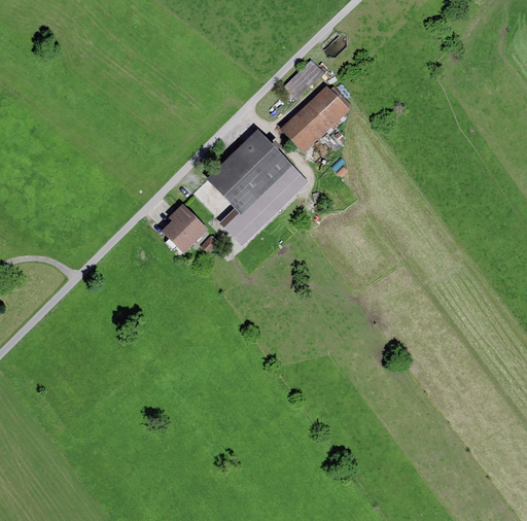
[(299,95),(321,69),(308,57),(284,82),(299,95)]
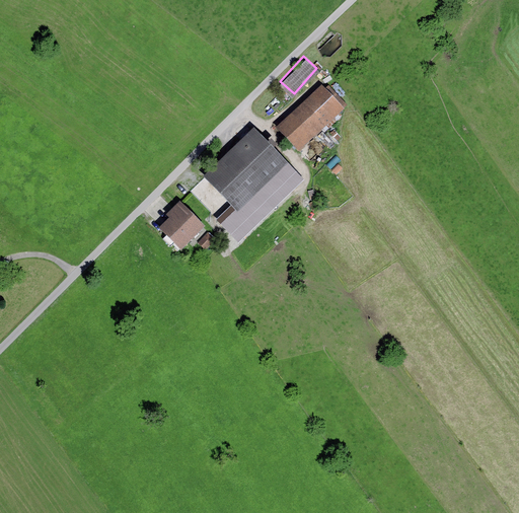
[(297,148),(340,105),(315,81),(273,124),(297,148)]
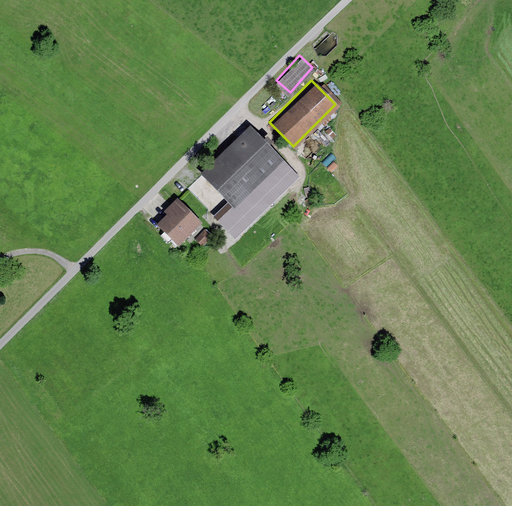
[(236,237),(301,174),(251,123),(202,170),(230,199),(214,215),(236,237)]
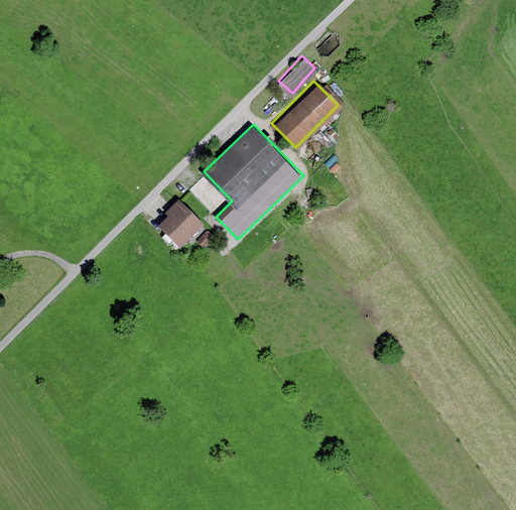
[(212,202),(222,193),(204,173),(194,182),(212,202)]
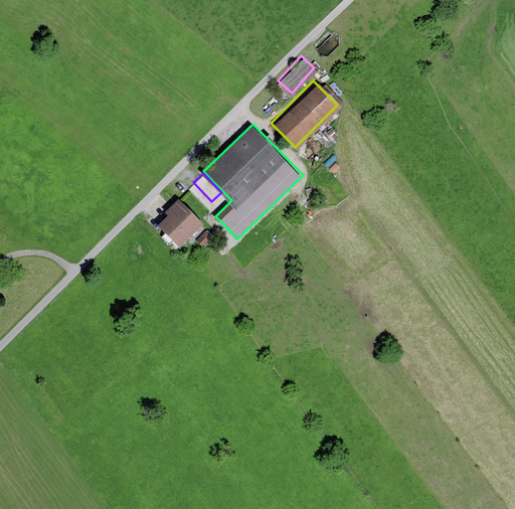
[(176,242),(198,219),(172,196),(160,210),(165,214),(156,224),(176,242)]
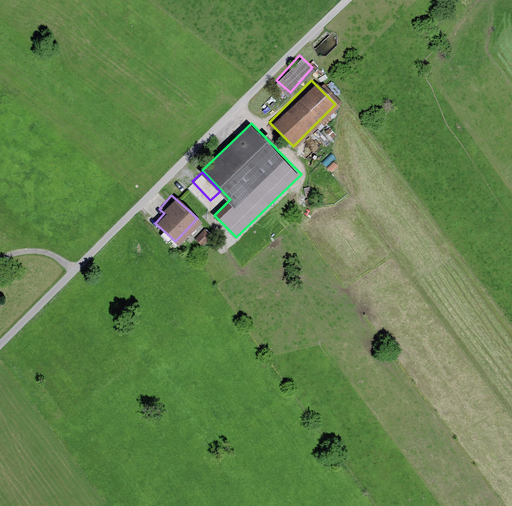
[(204,242),(213,232),(205,226),(197,236),(204,242)]
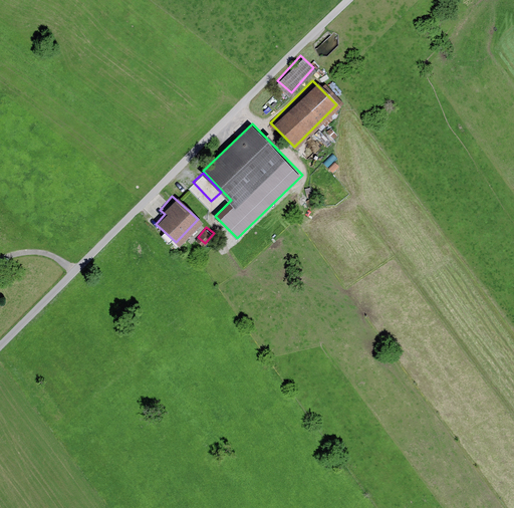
All buildings are outlined.
